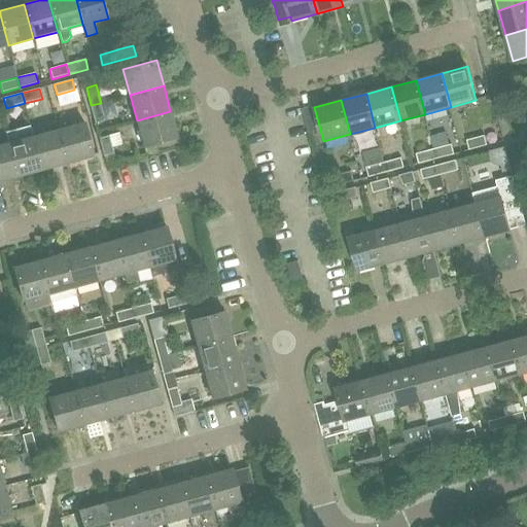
[(101,103),(91,105),(95,124),(105,120),(101,103)]
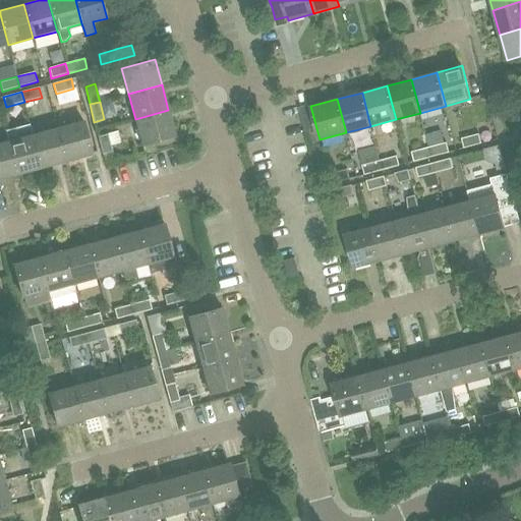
[(135,119),(141,145),(175,135),(168,110),(135,119)]
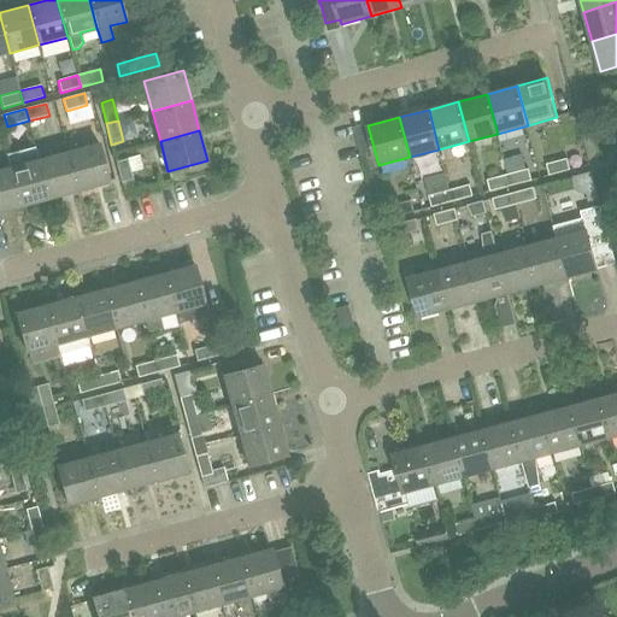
[(368,153),(366,137),(346,140),(348,156),(368,153)]
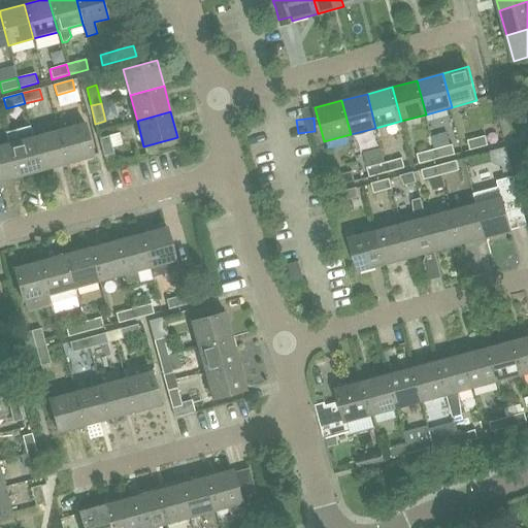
[(59,129),(68,163),(93,157),(84,123),(59,129)]
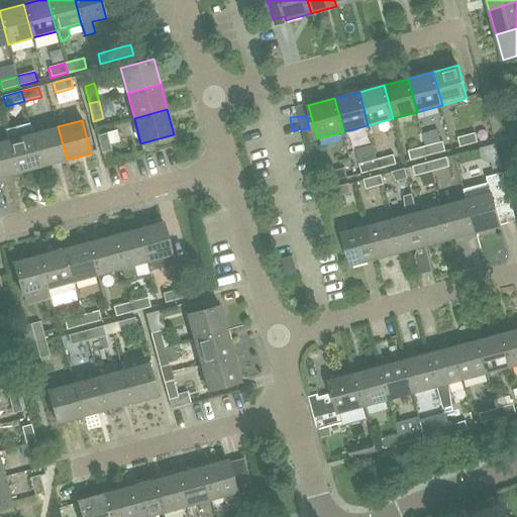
[(41,167),(32,133),(30,123),(5,130),(8,139),(17,173),(41,167)]
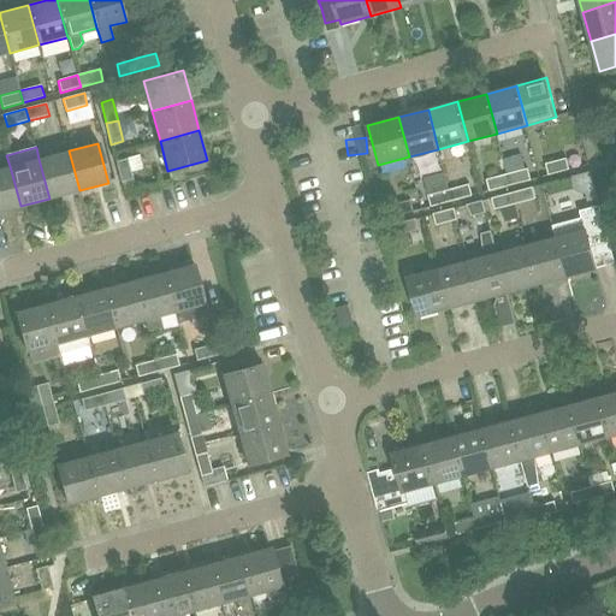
[(80,190),(69,150),(39,159),(49,199),(80,190)]
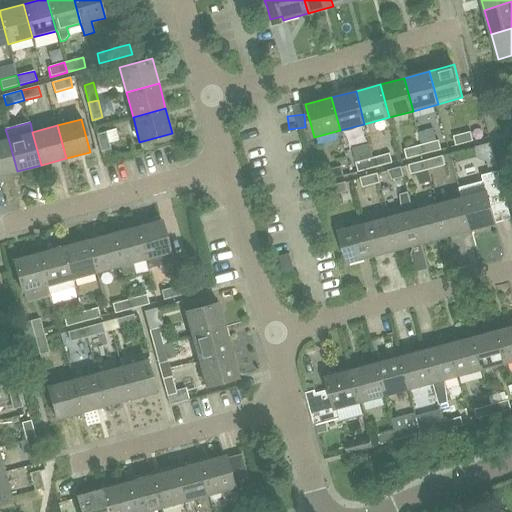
[(471,131),(453,136),(456,146),(474,141),(471,131)]
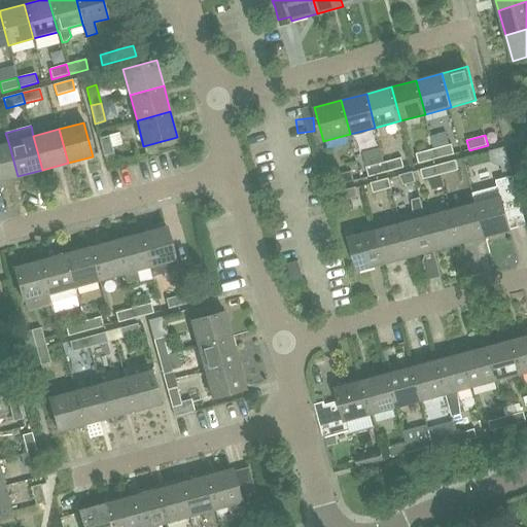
[(114,153),(109,136),(99,138),(104,155),(114,153)]
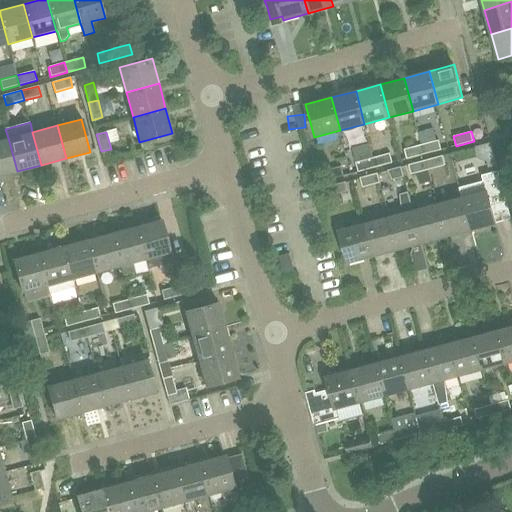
[(0,176),(17,171),(8,138),(0,140),(0,176)]
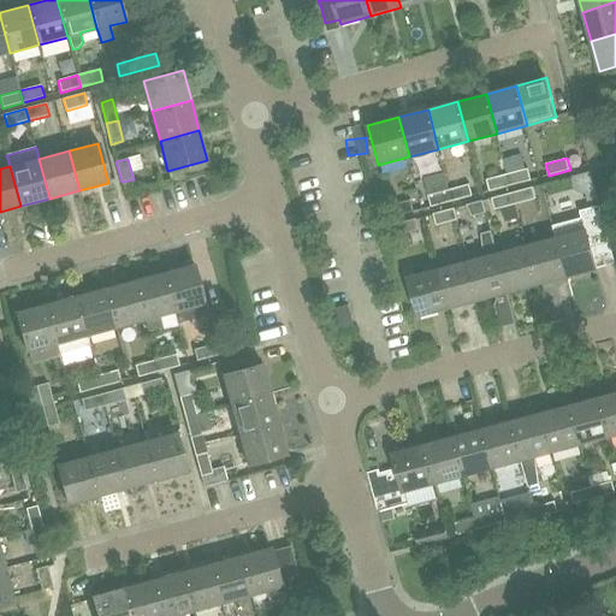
[(508,175),(511,185),(532,181),(528,169),(508,175)]
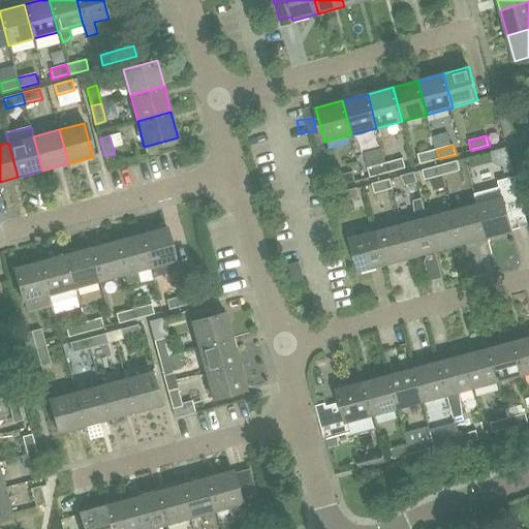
[(439,159),(436,150),(418,154),(421,164),(439,159)]
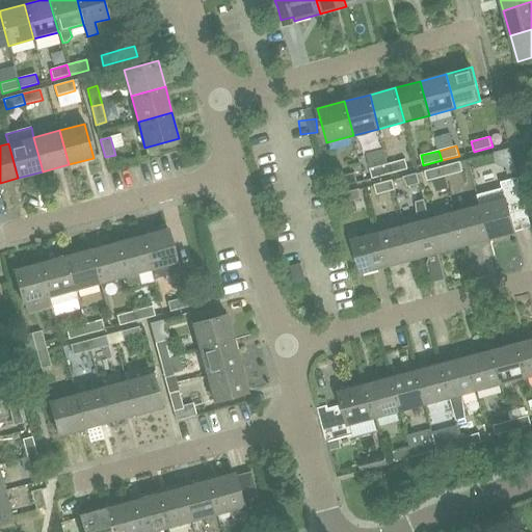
[(388,163),(391,175),(408,169),(405,159),(388,163)]
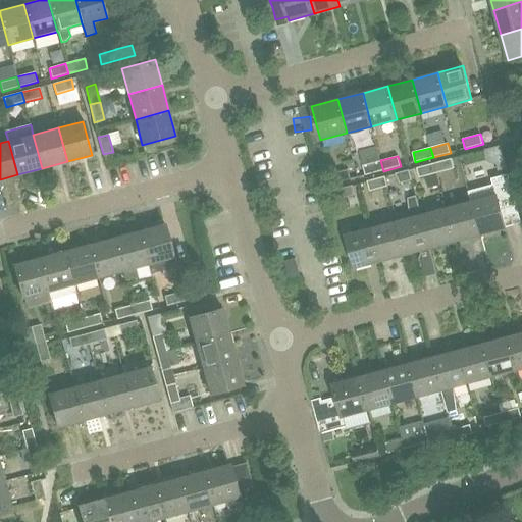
[(434,163),(437,173),(455,168),(452,158),(434,163)]
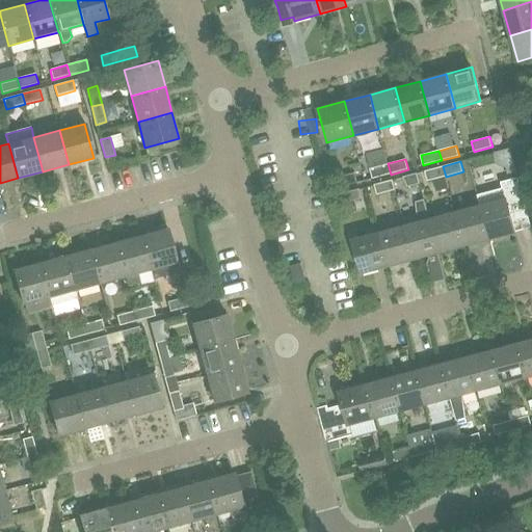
[(391,175),(388,163),(370,168),(373,179),(391,175)]
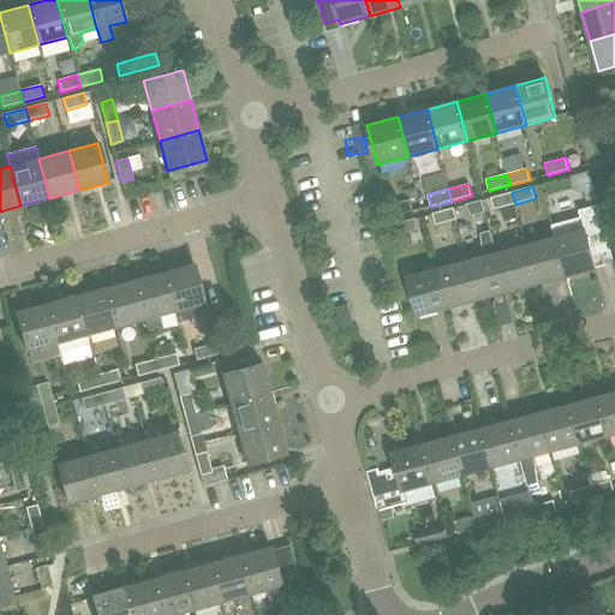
[(515,204),(512,192),(491,197),(494,209),(515,204)]
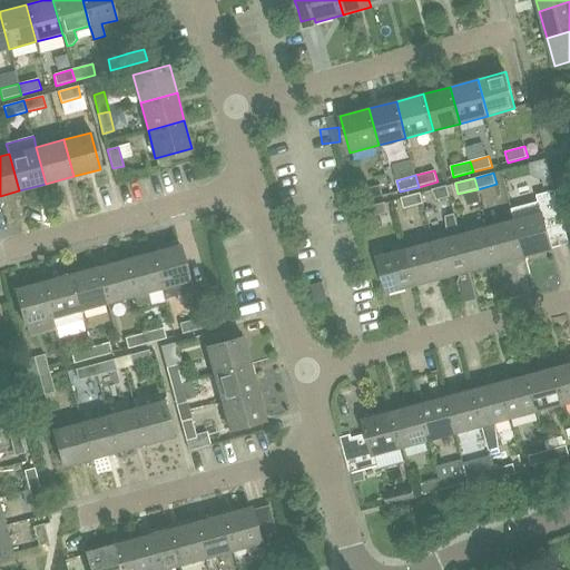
[(384,196),(381,185),(361,189),(364,200),(384,196)]
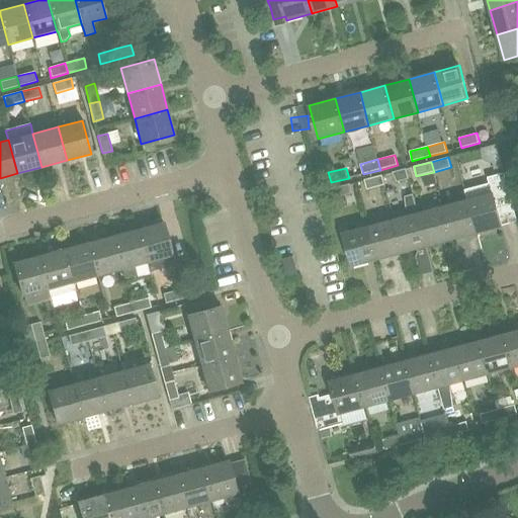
[(397,182),(410,179),(407,168),(393,172),(397,182)]
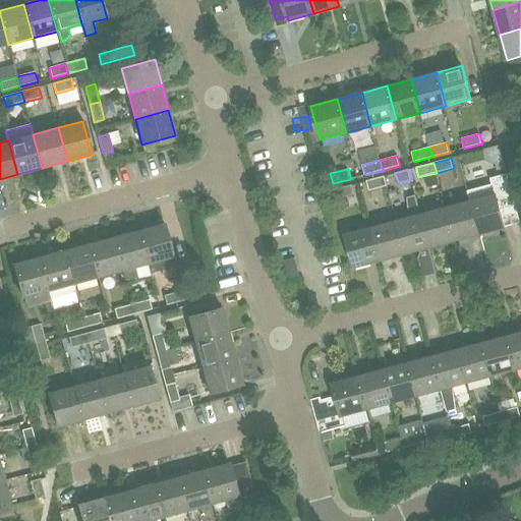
[(468,189),(470,199),(480,235),(506,228),(503,217),(518,213),(508,173),(490,177),(493,183),(468,189)]
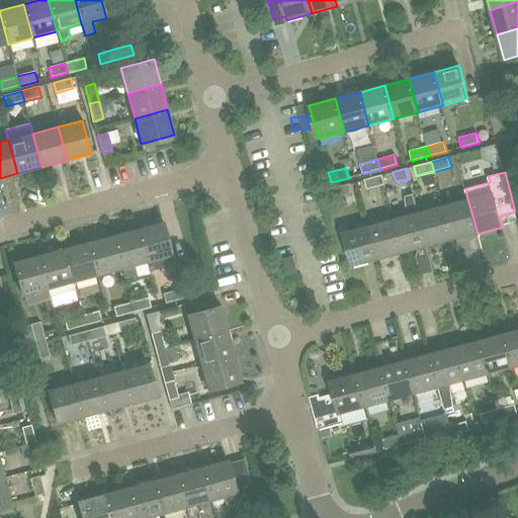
[(382,175),(364,179),(367,189),(385,185),(382,175)]
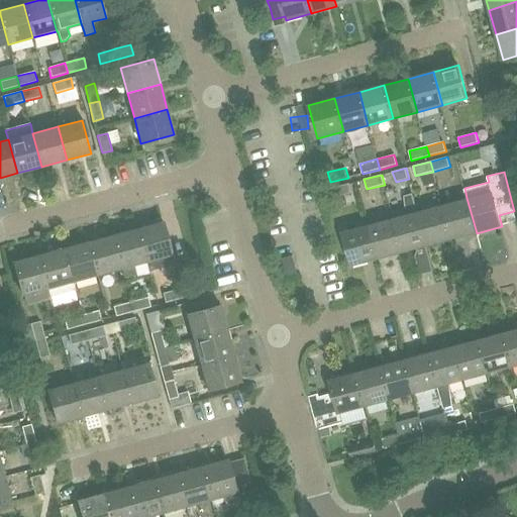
[(351,193),(349,184),(331,188),(334,198),(351,193)]
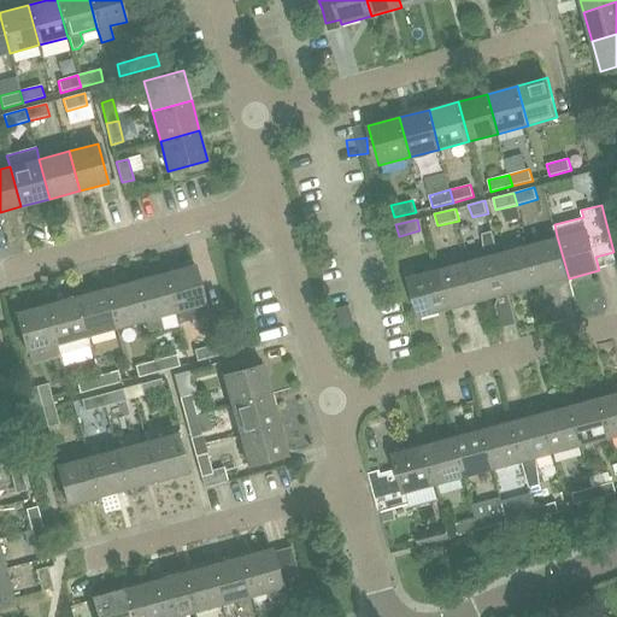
[(466,252),(469,260),(480,303),(510,294),(498,252),(493,231),(482,234),(483,248),(466,252)]
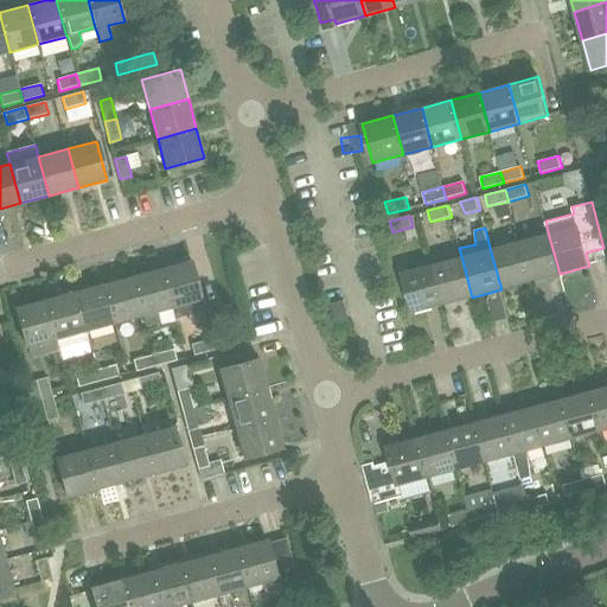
[(519,241),(530,282),(560,274),(548,232),(519,241)]
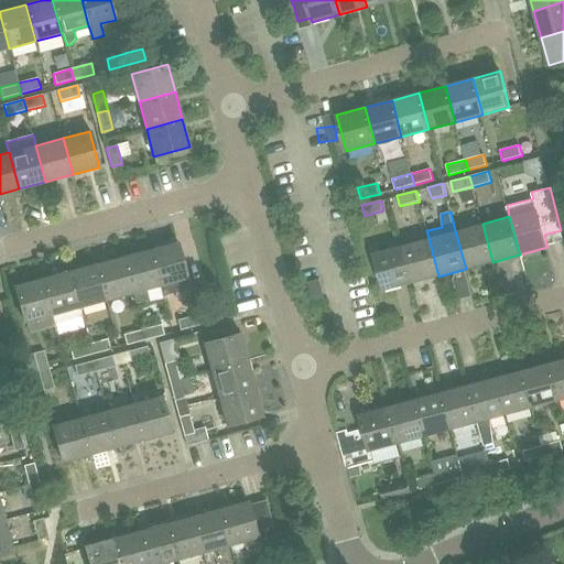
[(455,230),(466,269),(492,262),(483,224),(455,230)]
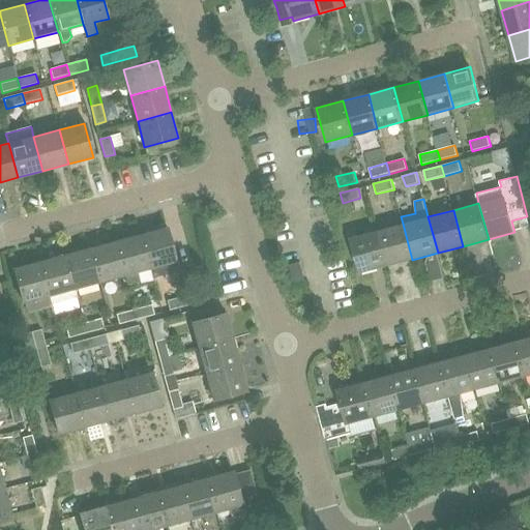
[(378,230),(387,266),(412,260),(403,224),(378,230)]
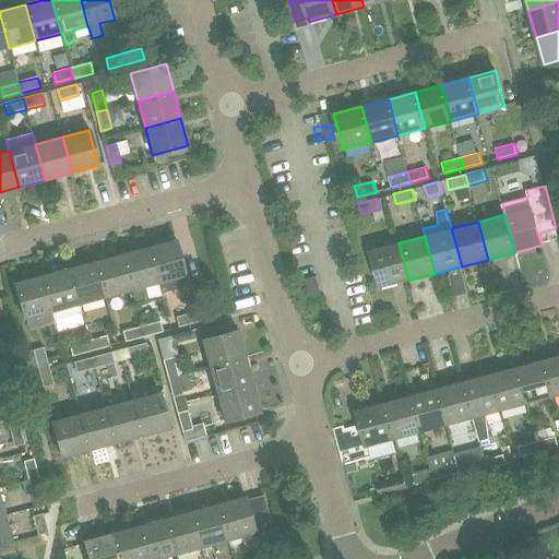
[(189,286),(186,276),(176,240),(149,247),(158,283),(162,294),(189,286)]
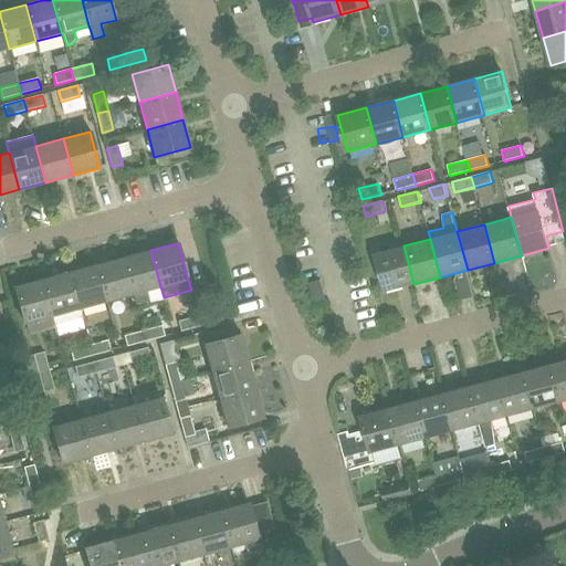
[(413,284),(404,245),(375,253),(386,292),(413,284)]
